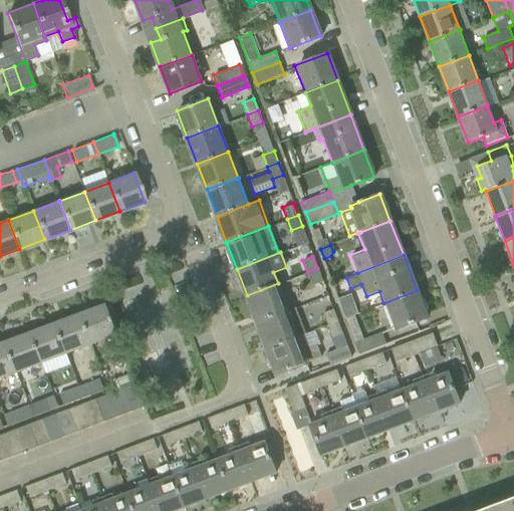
[(312,285),(322,280),(317,268),(307,272),(312,285)]
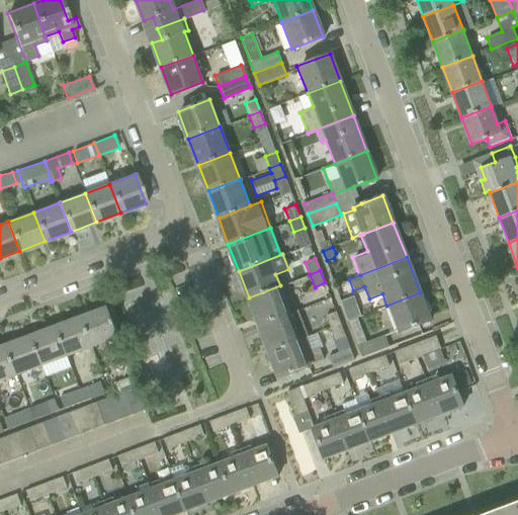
[(258,324),(289,312),(280,285),(249,297),(258,324)]
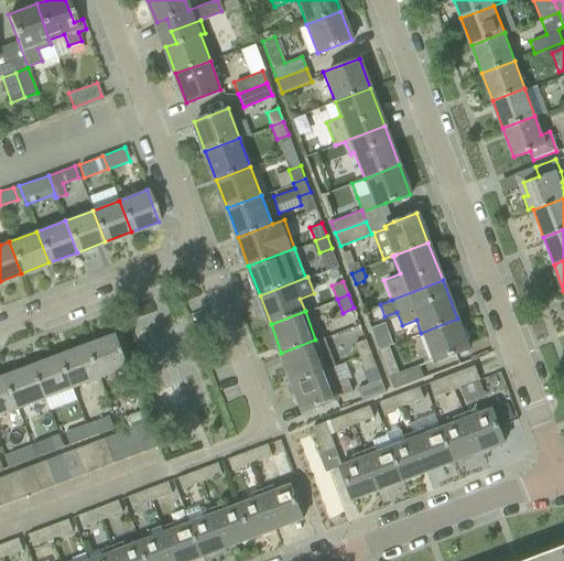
[(433,362),(468,348),(457,319),(421,333),(433,362)]
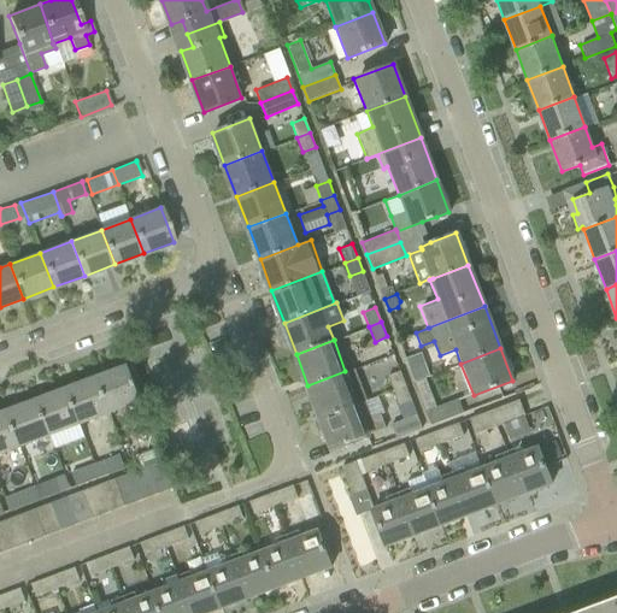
[(110,411),(140,400),(127,365),(97,376),(110,411)]
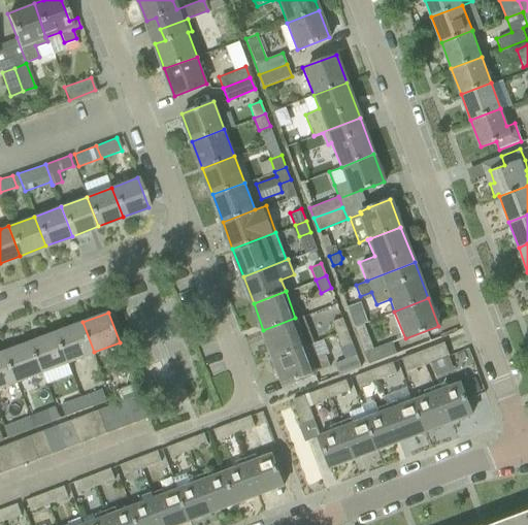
[(310,343),(312,342),(303,316),(296,319),(295,318),(263,330),(273,357),(310,343)]
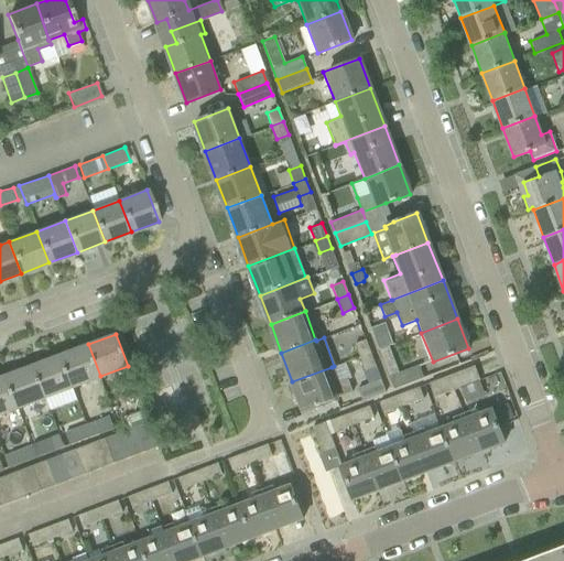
[(359,356),(370,352),(366,338),(355,343),(359,356)]
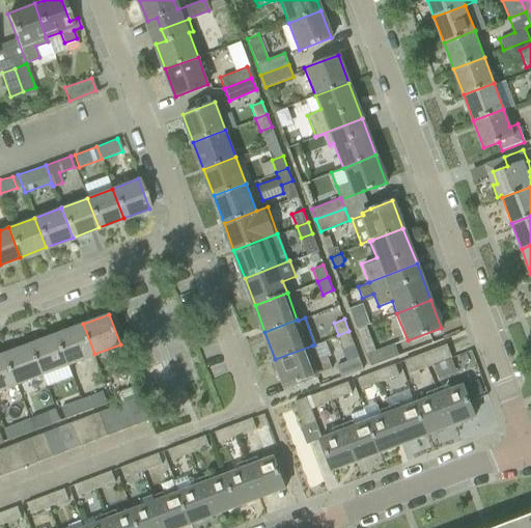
[(68,363),(94,354),(83,324),(57,334),(68,363)]
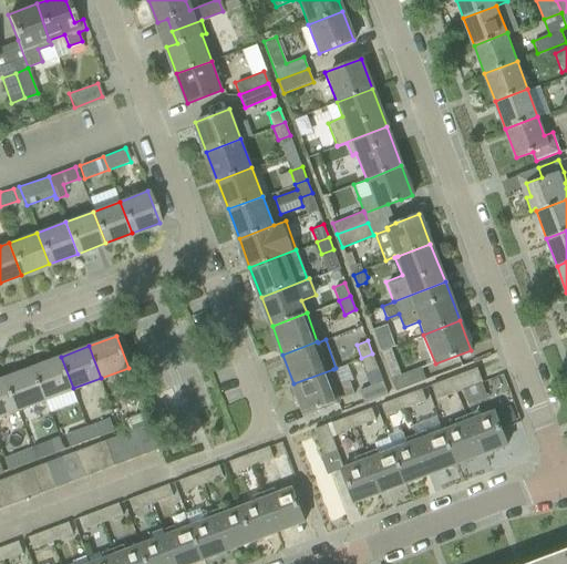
[(421,366),(403,372),(392,346),(380,351),(395,391),(425,379),(421,366)]
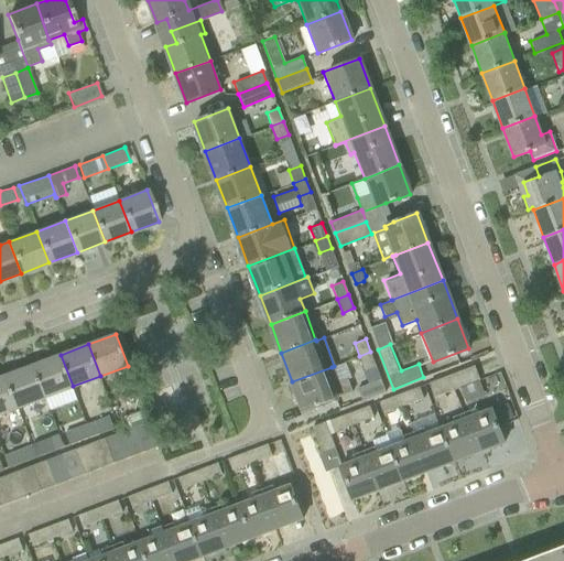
[(376,366),(370,352),(359,356),(365,369),(376,366)]
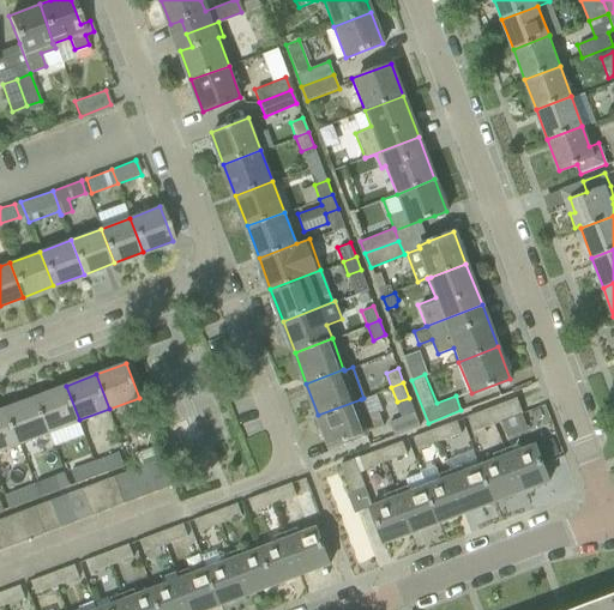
[(50,432),(79,420),(66,386),(37,397),(50,432)]
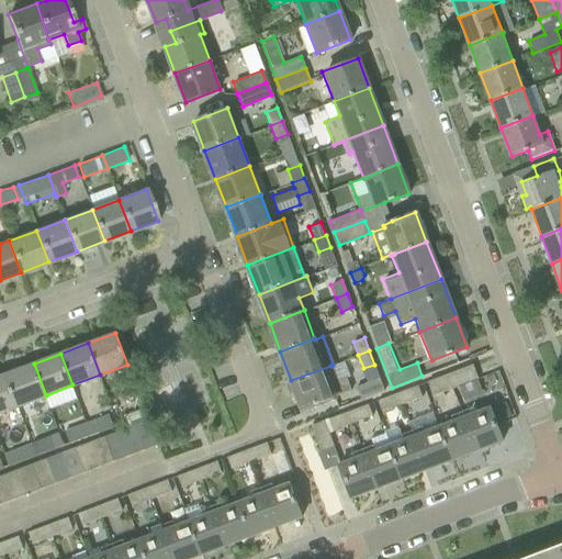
[(19,405),(46,395),(34,364),(7,373),(19,405)]
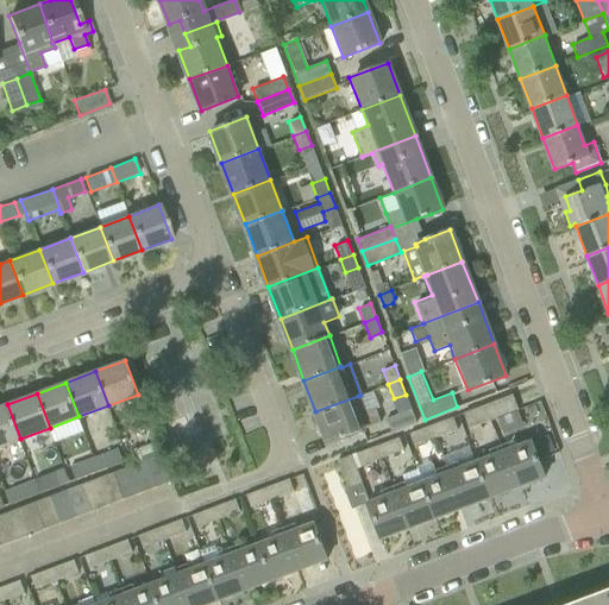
[(513,394),(485,403),(491,418),(497,417),(518,409),(513,394)]
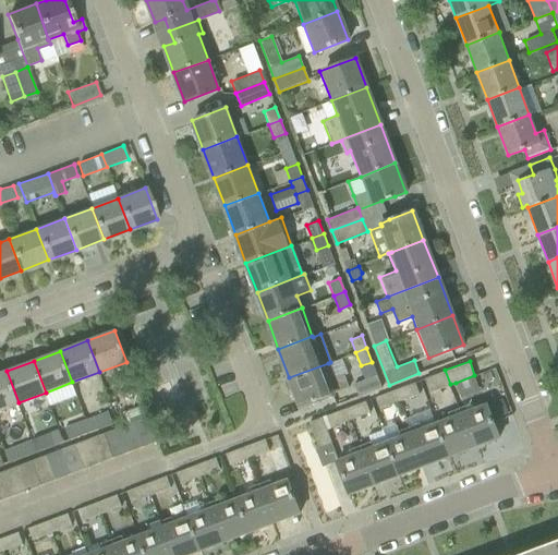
[(289,377),(283,381),(289,396),(295,394),(300,407),(320,399),(334,394),(334,393),(349,387),(343,374),(334,377),(328,363),(289,377)]
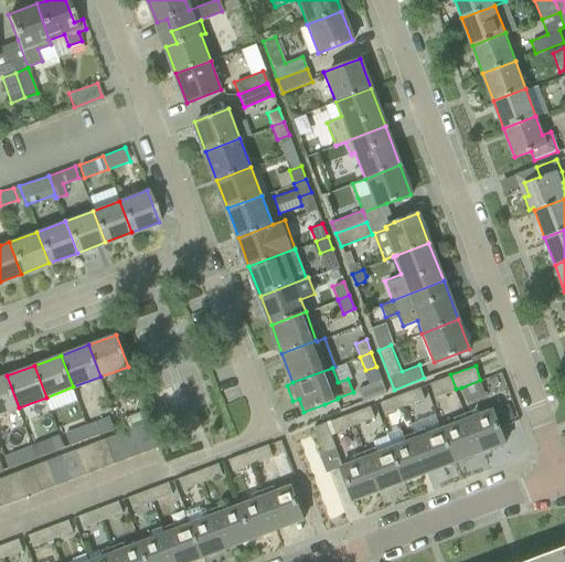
[(450,374),(430,382),(436,396),(456,389),(450,374)]
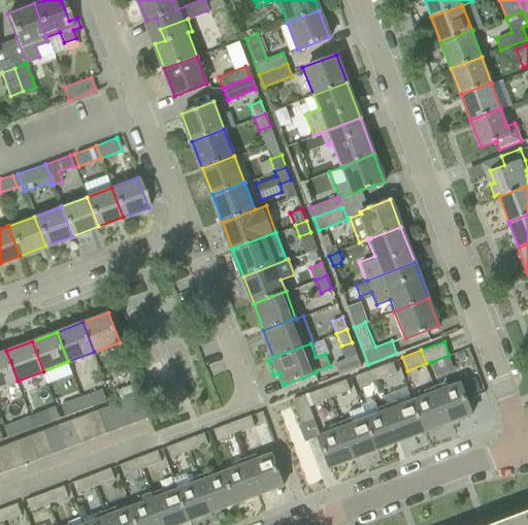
[(0,387),(18,381),(6,351),(0,353),(0,387)]
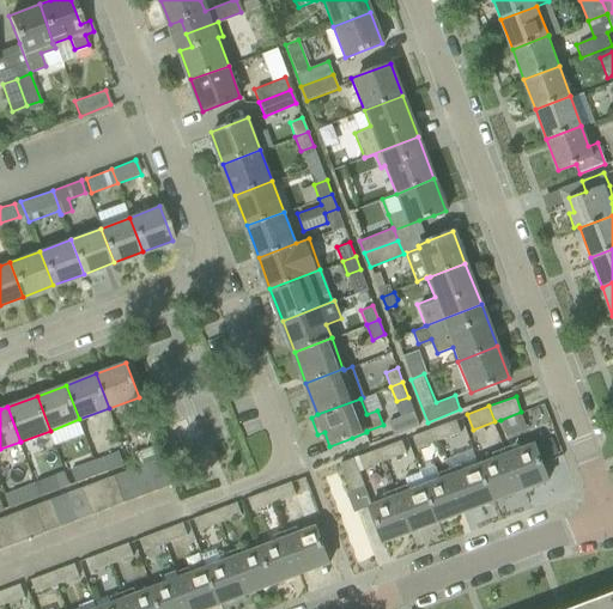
[(413,410),(388,420),(394,434),(419,425),(413,410)]
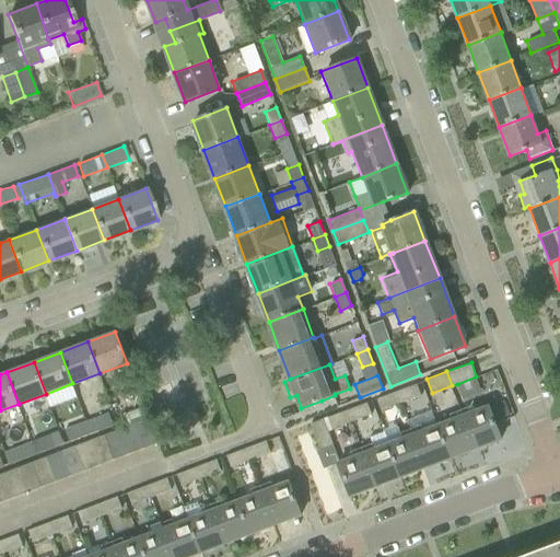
[(400,402),(420,395),(416,384),(396,391),(400,402)]
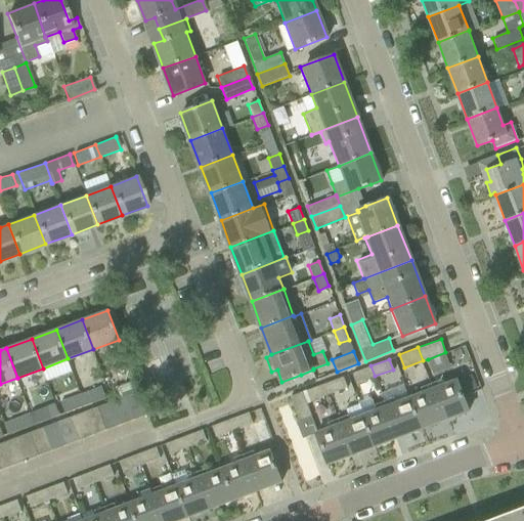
[(356,383),(375,376),(370,365),(352,373),(356,383)]
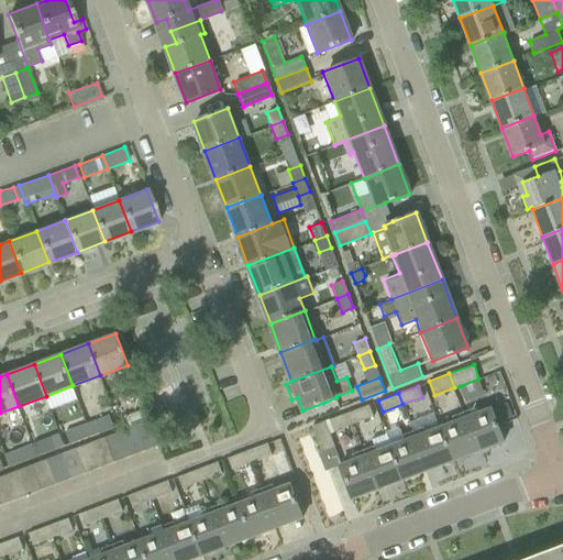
[(352,424),(372,416),(367,404),(348,412),(352,424)]
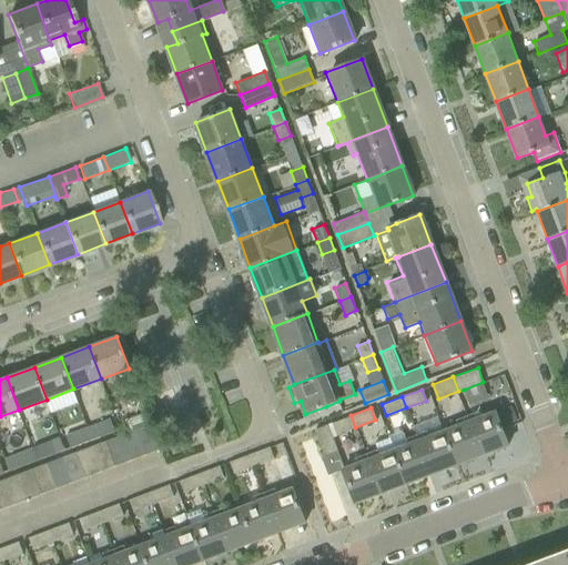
[(495,412),(479,417),(477,411),(467,415),(482,455),(507,445),(495,412)]
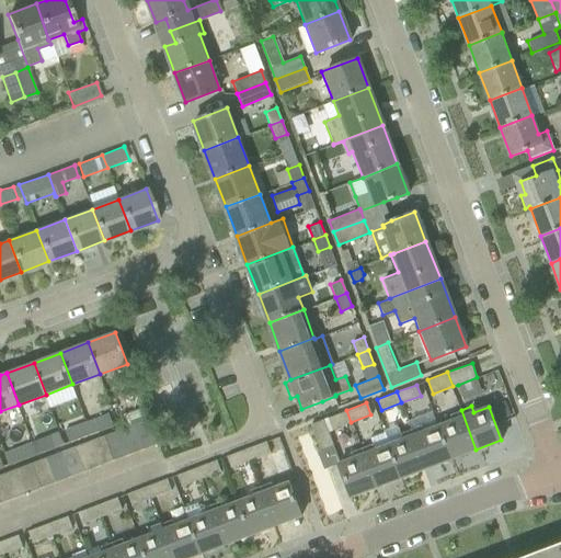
[(134,423),(148,418),(144,407),(121,416),(125,426),(134,423)]
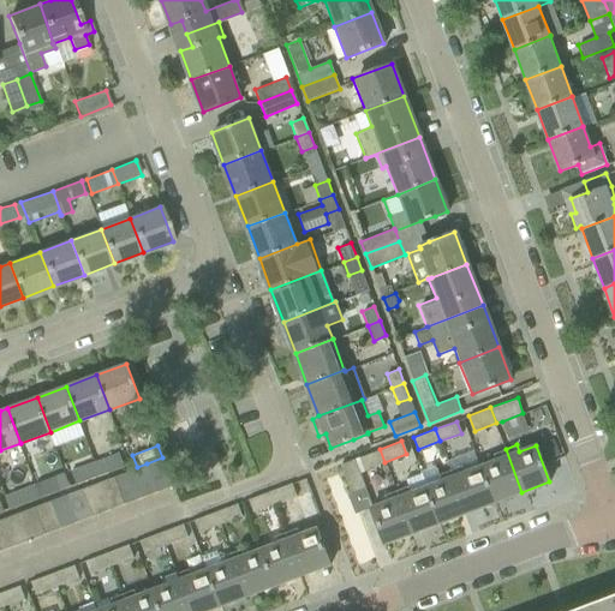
[(363,455),(340,463),(351,492),(365,486),(359,471),(384,462),(380,449),(363,455)]
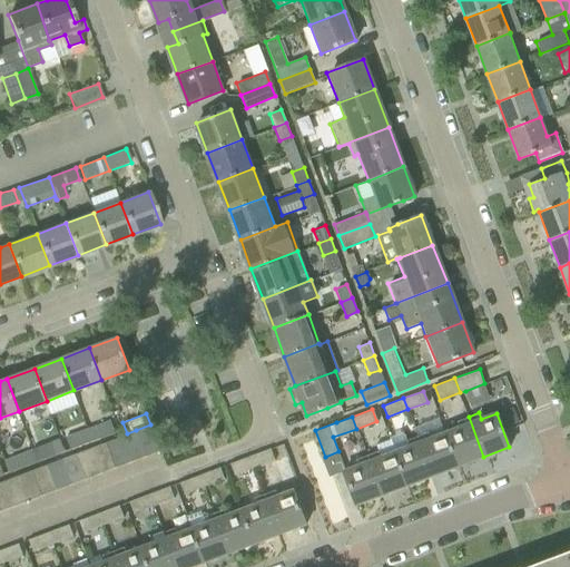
[(458,466),(483,457),(469,417),(443,427),(458,466)]
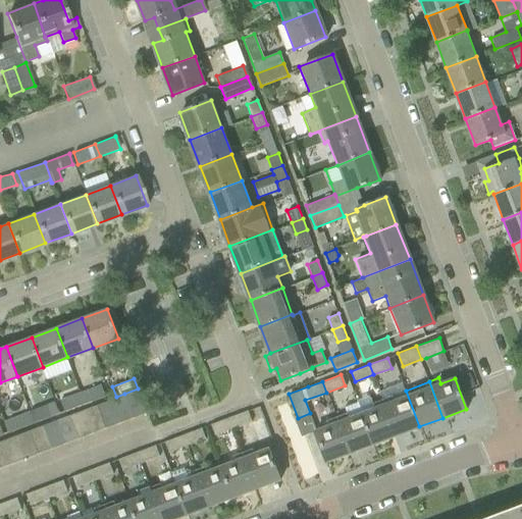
[(85,403),(105,395),(101,383),(81,392),(85,403)]
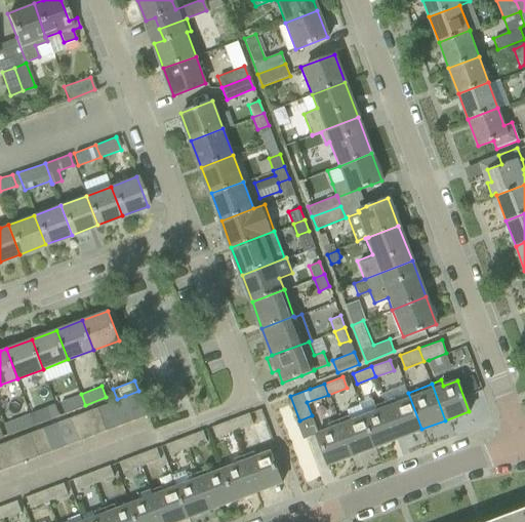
[(35,425),(59,414),(49,387),(42,390),(48,405),(30,412),(35,425)]
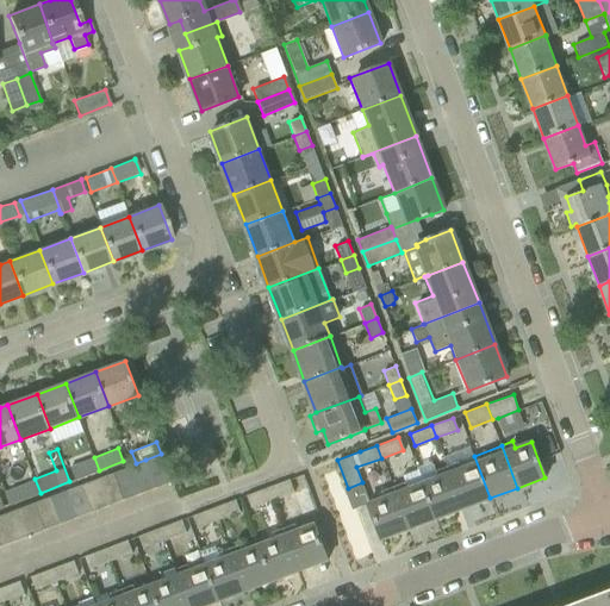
[(155,487),(170,481),(161,454),(145,460),(155,487)]
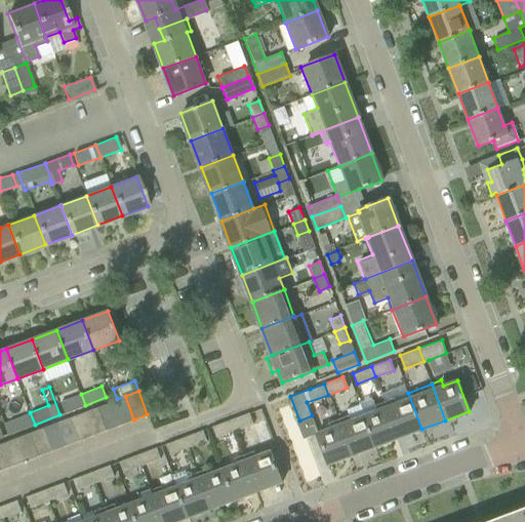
[(399,438),(421,429),(408,393),(407,393),(409,399),(397,404),(394,398),(385,402),(399,438)]
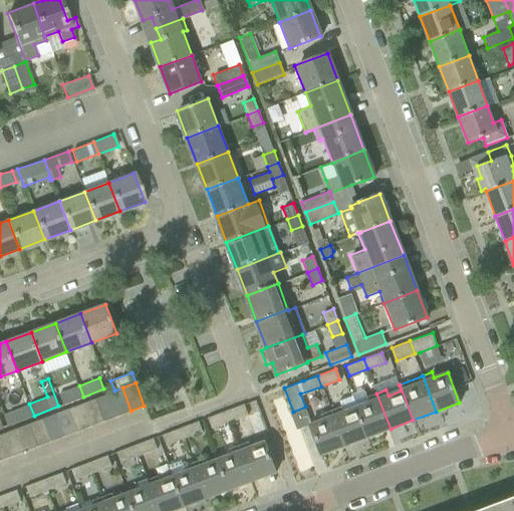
[(62,405),(83,397),(79,386),(58,394),(62,405)]
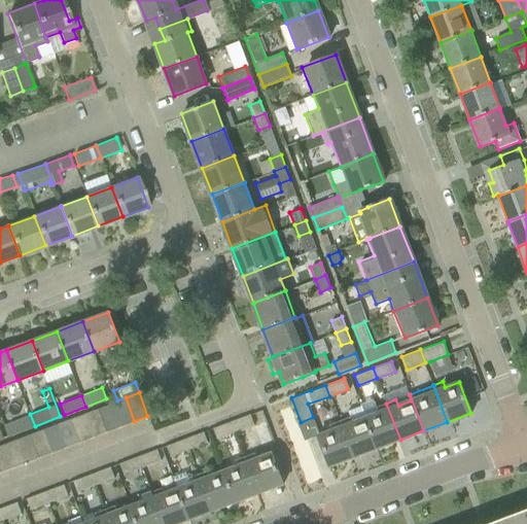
[(121,425),(134,421),(126,397),(117,400),(112,403),(121,425)]
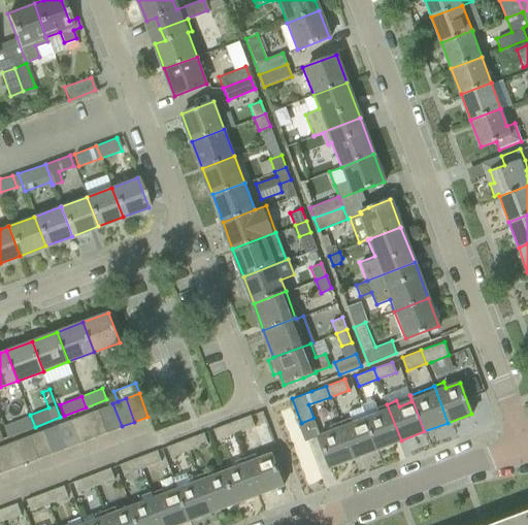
[(106,432),(122,426),(112,403),(98,409),(106,432)]
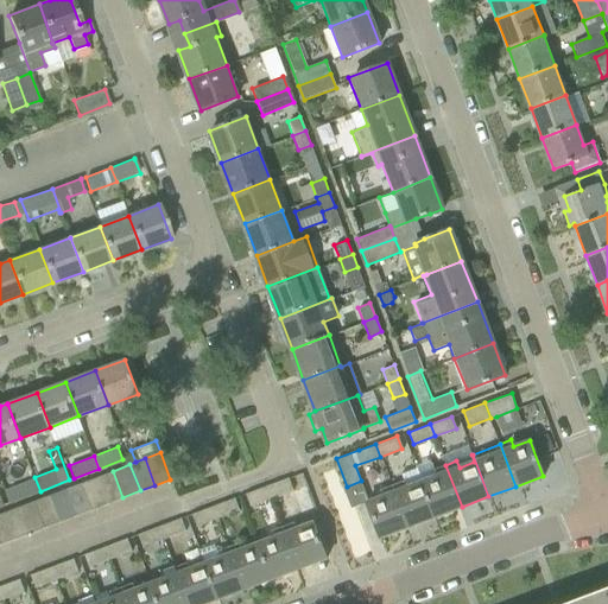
[(435,516),(462,507),(445,465),(435,469),(437,475),(420,481),(435,516)]
